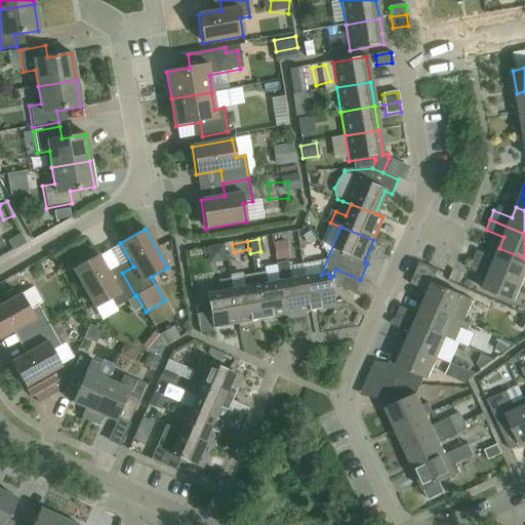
[(523,282),(524,276),(524,258),(499,248),(495,258),(477,251),(473,260),(523,282)]
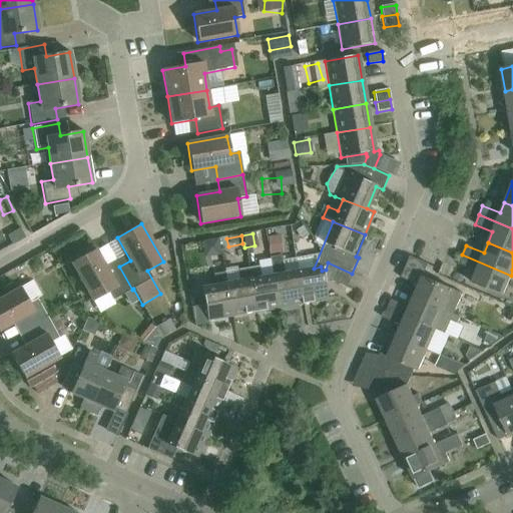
[(132,290),(119,267),(108,274),(95,249),(71,264),(92,302),(108,293),(112,301),(132,290)]
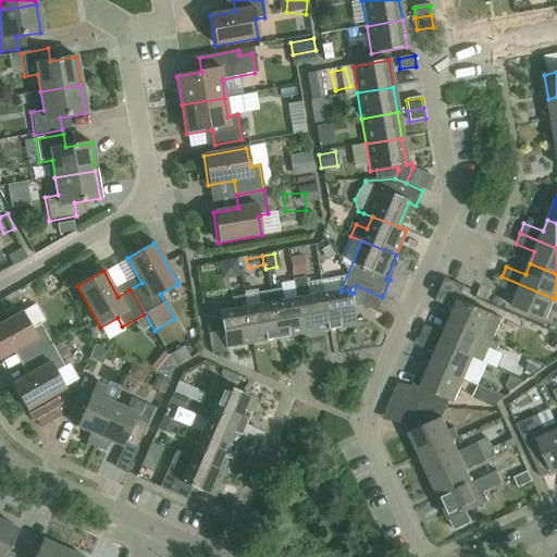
[(555,299),(502,276),(497,287),(517,295),(511,308),(545,321),(555,299)]
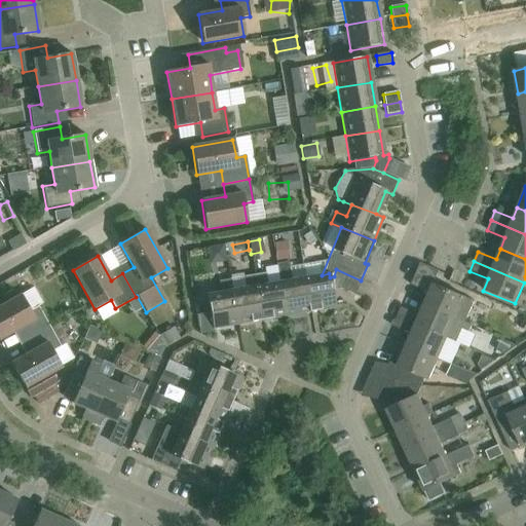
[(286,316),(310,312),(304,278),(291,280),(288,262),(275,264),(279,283),(286,316)]
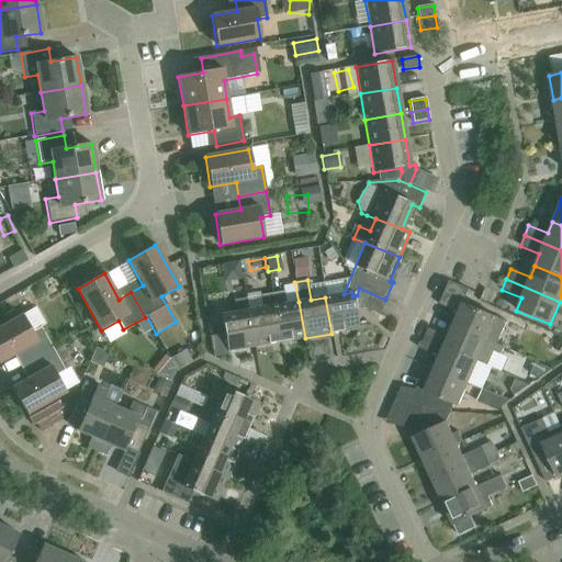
[(458,313),(452,325),(496,345),(506,322),(462,303),(469,290),(449,281),(438,304),(458,313)]
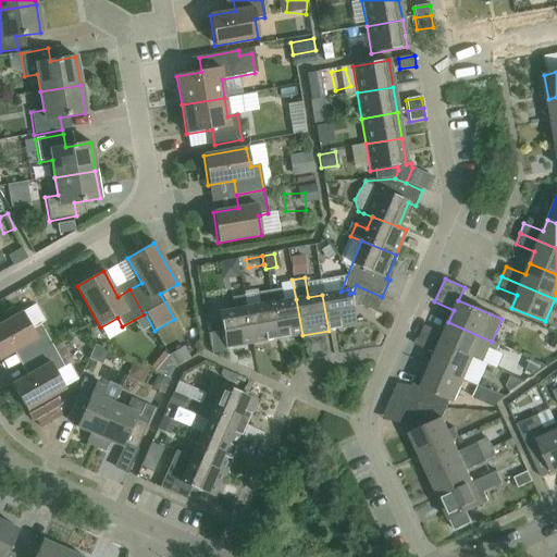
[(322,295),(329,331),(355,325),(351,307),(360,306),(375,312),(382,297),(356,285),(354,293),(349,294),(348,289),(341,292),(322,295)]
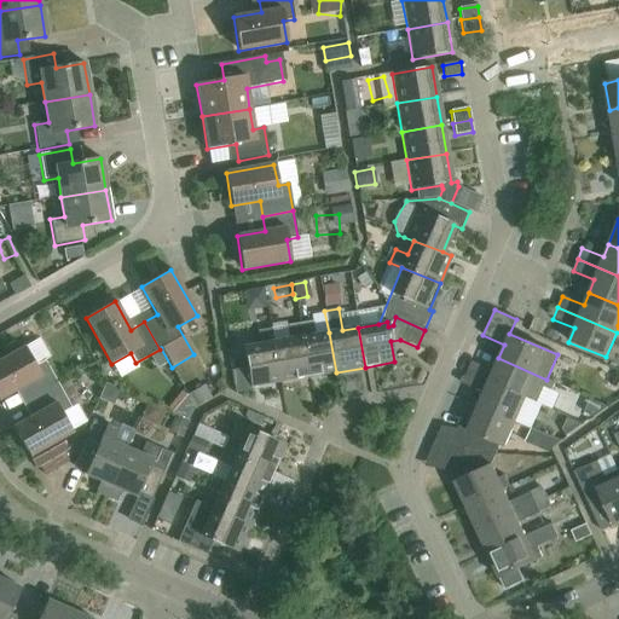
[(299,324),(307,377),(336,372),(329,333),(314,335),(312,322),(299,324)]
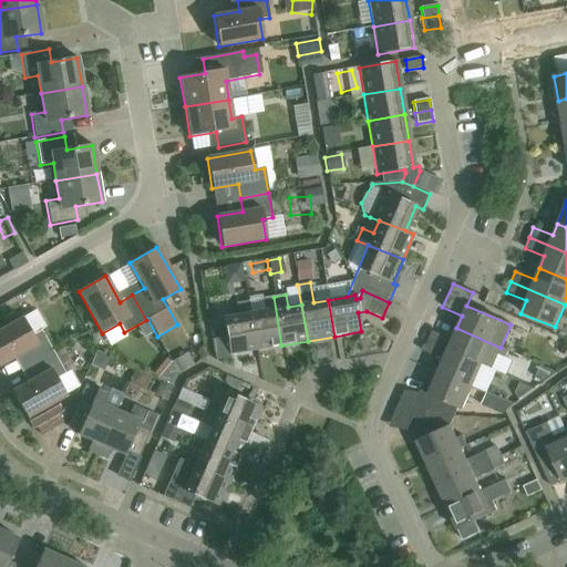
[(256,350),(281,346),(274,297),(261,299),(264,311),(250,313),(249,313),(256,350)]
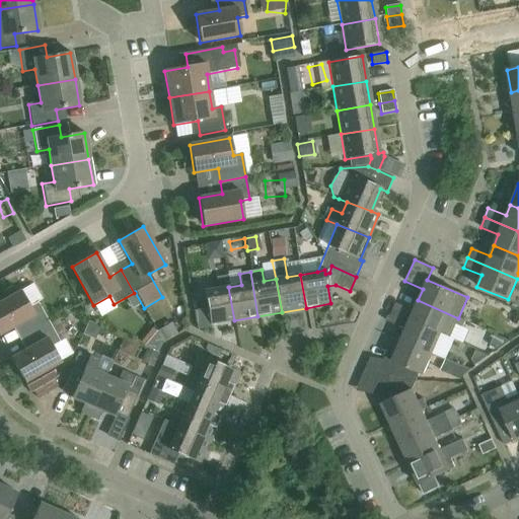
[(25,287),(18,274),(1,284),(7,296),(25,287)]
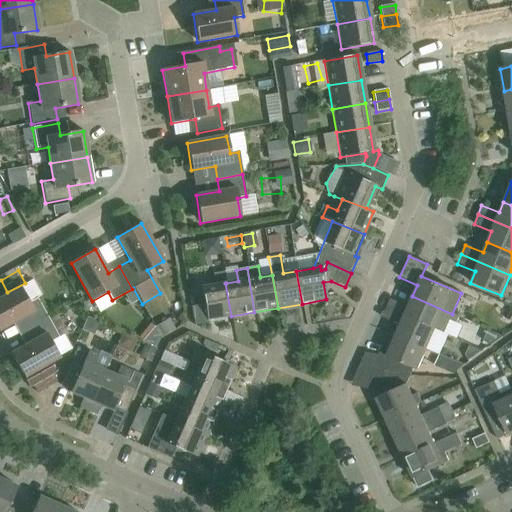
[(206,320),(231,316),(225,283),(226,283),(224,272),(212,274),(214,285),(200,287),(206,320)]
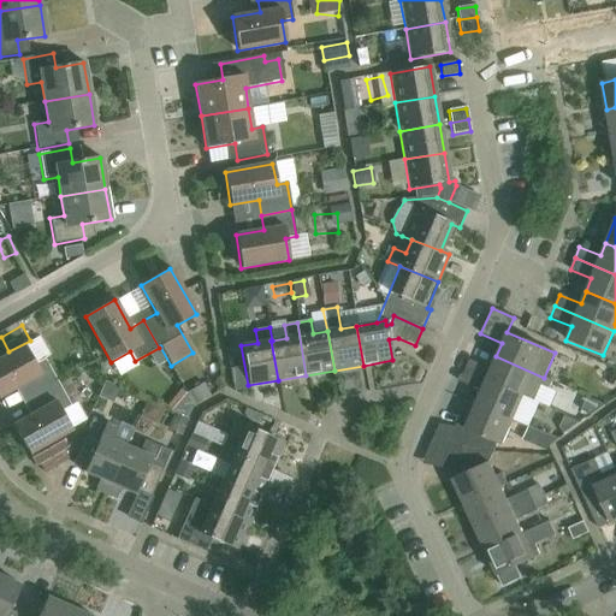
[(0,397),(23,385),(30,398),(57,383),(43,360),(34,365),(24,345),(0,359),(0,397)]
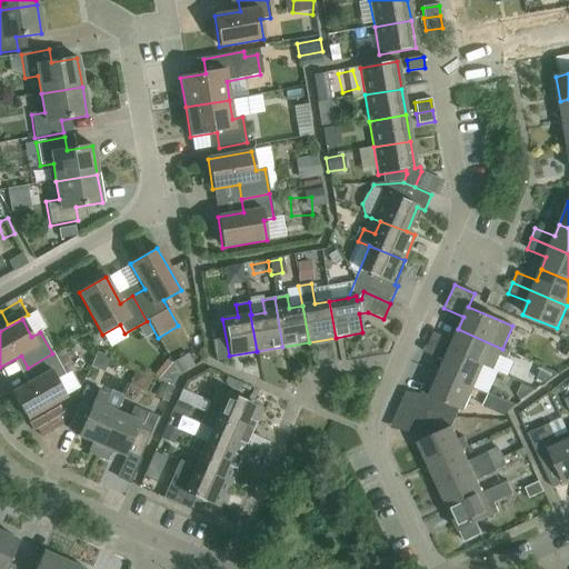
[(429,343),(482,367),(483,366),(492,370),(499,355),(507,358),(509,351),(502,349),(458,329),(453,340),(435,331),(429,343)]
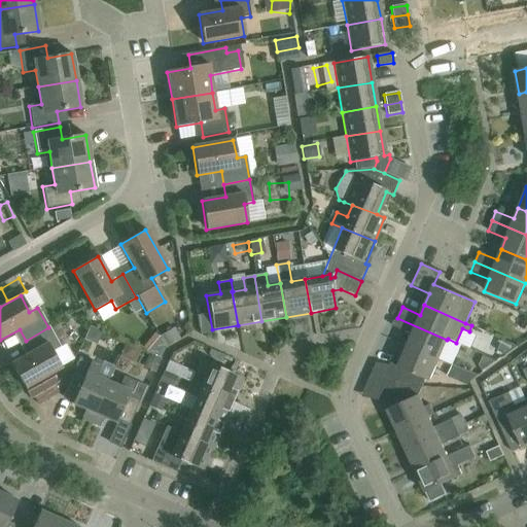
[(211,329),(210,318),(198,320),(200,331),(211,329)]
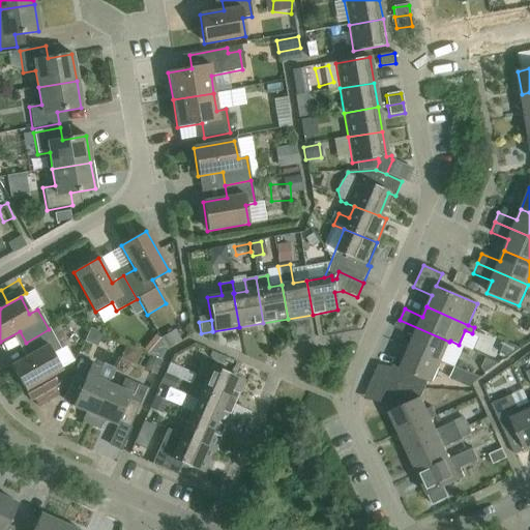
[(414,336),(409,348),(441,361),(449,342),(400,320),(396,328),(414,336)]
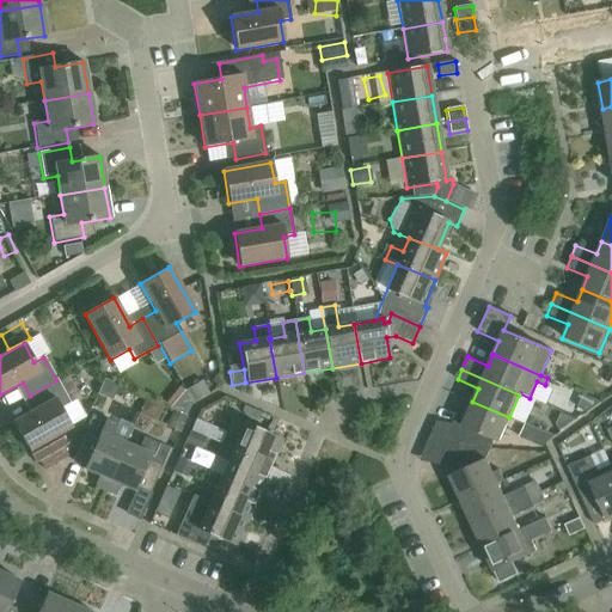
[(63,384),(74,398),(85,391),(74,377),(63,384)]
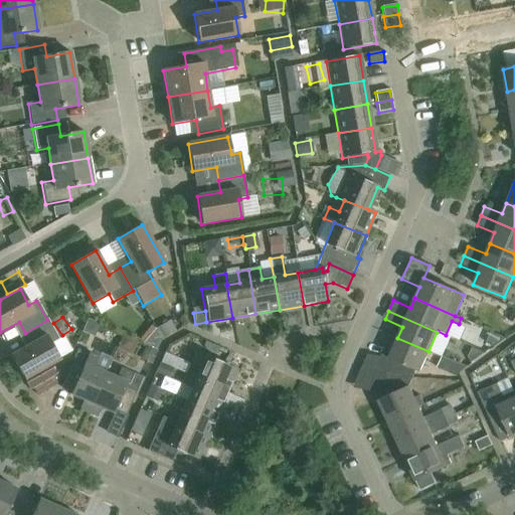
[(88,334),(110,344),(117,328),(95,319),(88,334)]
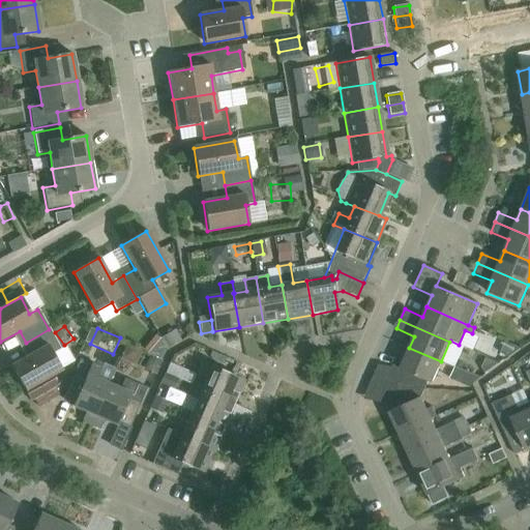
[(49,329),(26,343),(32,354),(11,365),(25,391),(61,371),(53,354),(60,350),(49,329)]
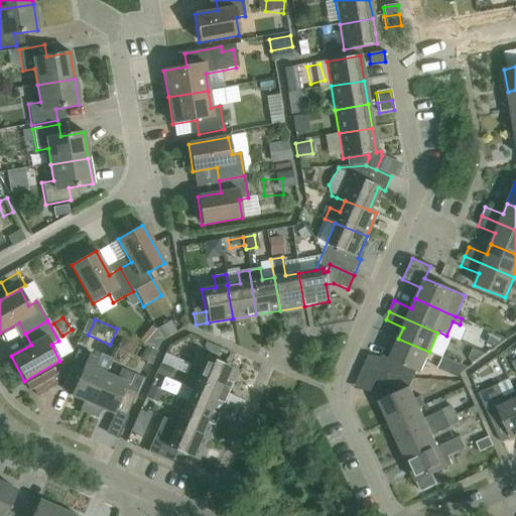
[(175,333),(169,321),(154,332),(161,342),(175,333)]
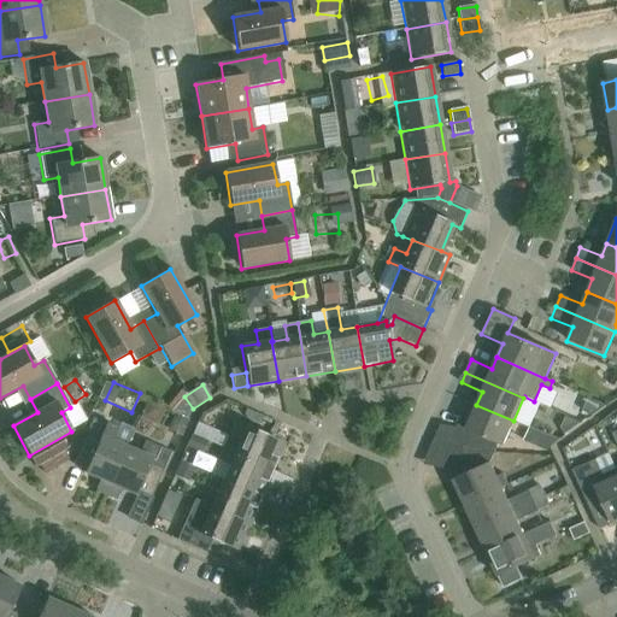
[(606,405),(588,398),(582,411),(592,416),(606,405)]
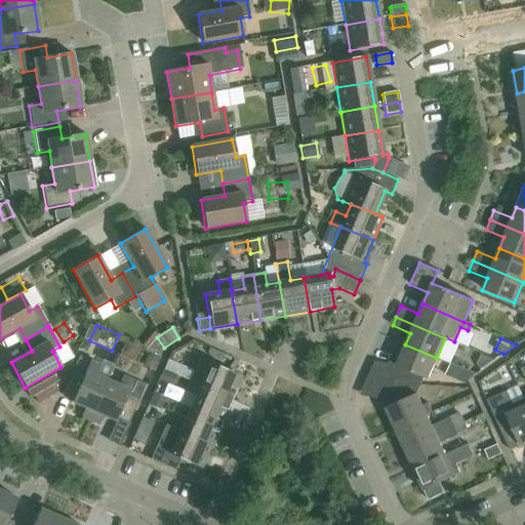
[(395,382),(420,386),(423,377),(428,379),(437,358),(405,345),(396,366),(401,368),(395,382)]
